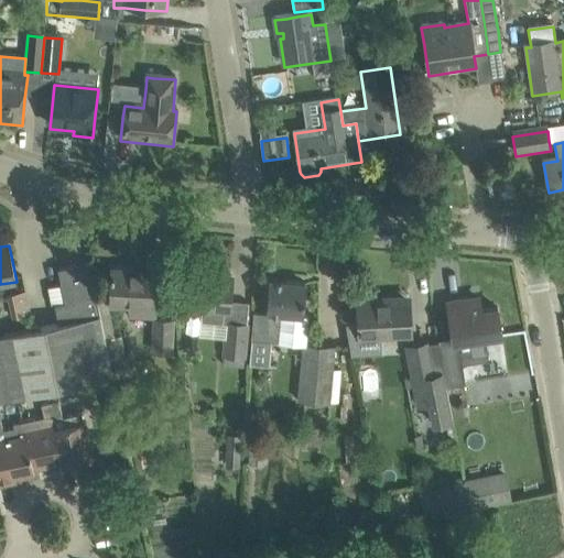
[(64,306),(55,308),(60,328),(100,319),(99,309),(95,291),(90,266),(57,273),(62,293),(64,306)]
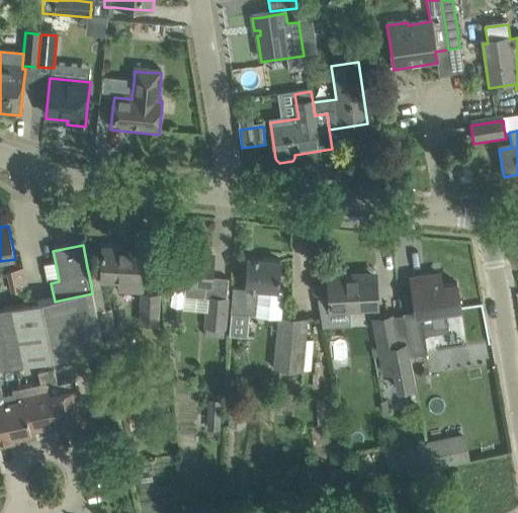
[(103,268),(87,267),(91,284),(98,284),(118,285),(117,294),(140,295),(143,295),(144,272),(144,252),(103,250),(103,255),(102,255),(102,259),(103,259),(103,268)]
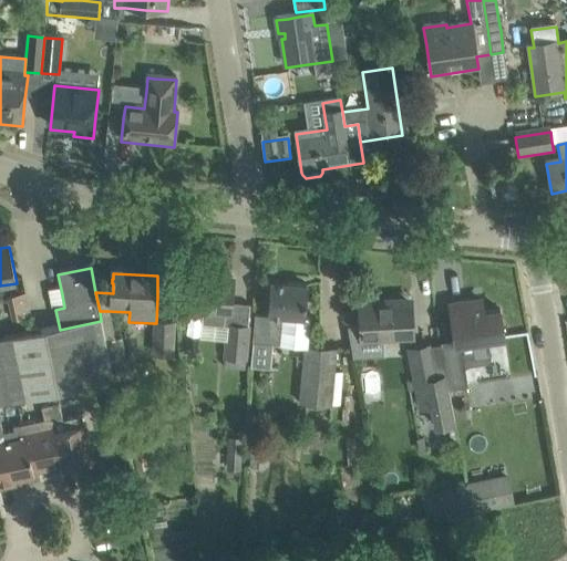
[(202,326),(226,329),(225,344),(224,362),(244,364),(247,323),(222,321),(223,313),(230,314),(230,307),(230,303),(233,281),(188,278),(186,300),(185,310),(204,312),(202,326)]
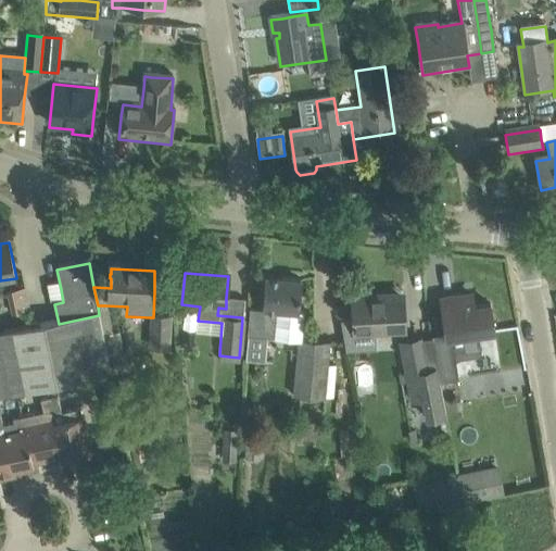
[(298,316),(299,304),(301,284),(266,280),(264,313),(250,312),(247,338),(299,343),(293,400),(332,403),(336,370),(327,368),(329,347),(302,343),(304,316),(298,316)]
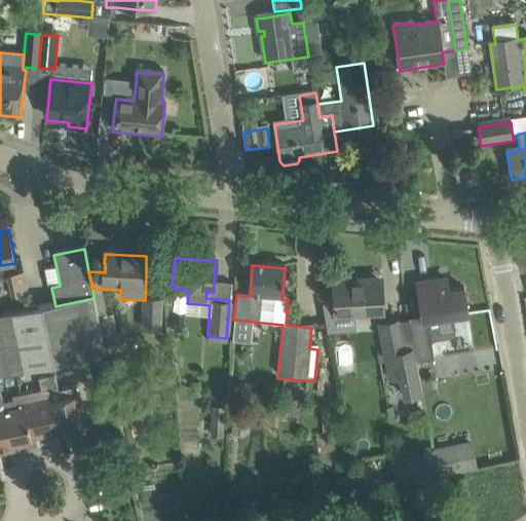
[(11,300),(28,295),(23,272),(5,276),(11,300)]
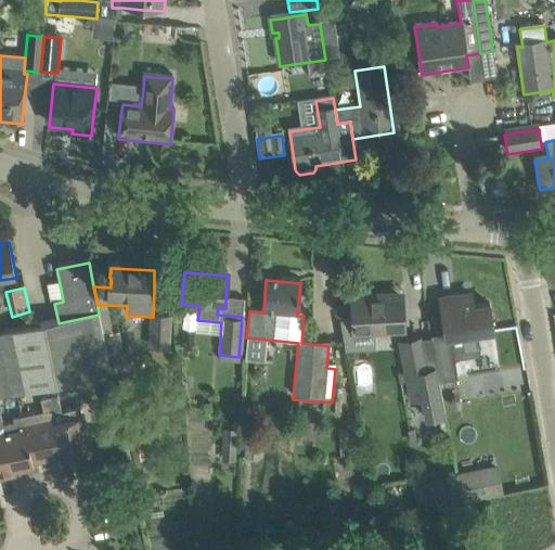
[(353,322),(352,322),(352,327),(353,327),(355,331),(355,335),(359,334),(403,332),(403,322),(402,301),(371,303),(371,298),(352,299),(353,322)]
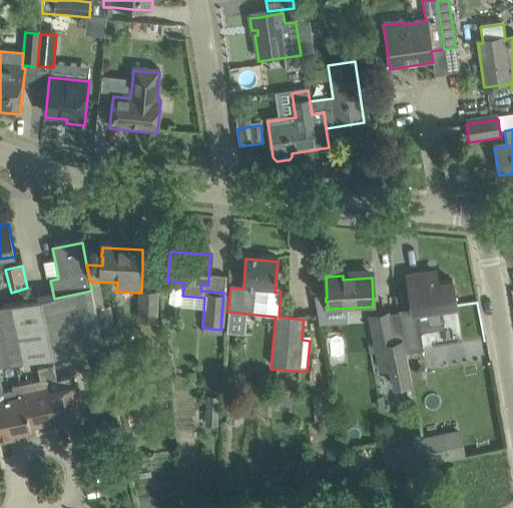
[(426,276),(407,279),(412,316),(398,318),(405,355),(424,351),(421,335),(445,331),(442,311),(456,309),(453,284),(438,286),(437,277),(426,279),(426,276)]
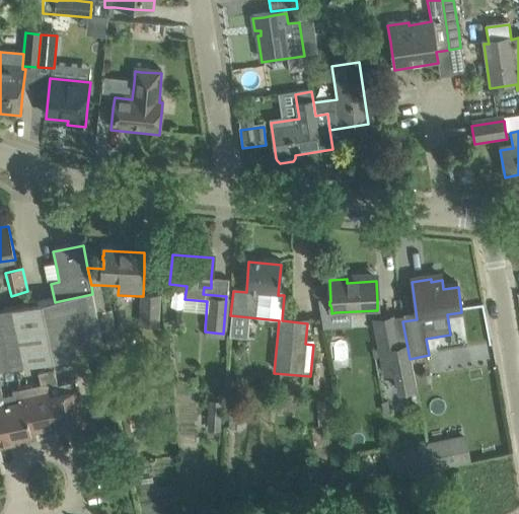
[(0,373),(104,352),(105,352),(97,316),(93,296),(92,294),(55,302),(11,312),(0,313),(0,373)]
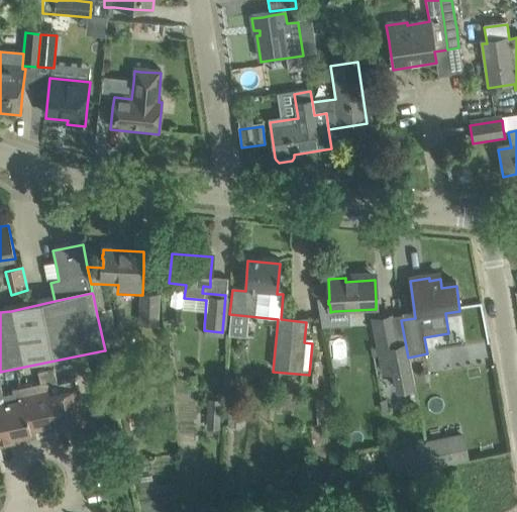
[(139,296),(138,328),(157,328),(159,297),(142,296),(139,296)]
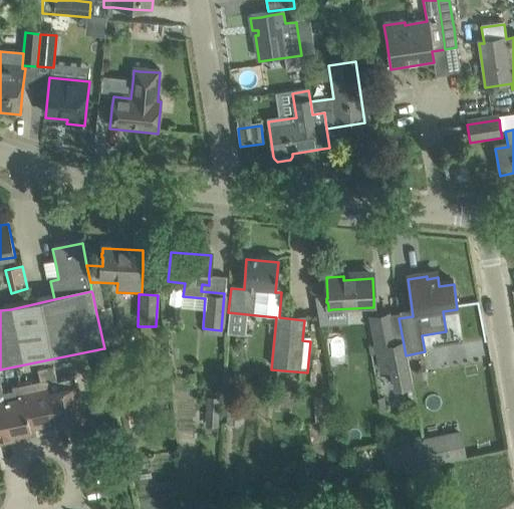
[(104,312),(96,313),(104,348),(118,345),(114,328),(111,310),(104,312)]
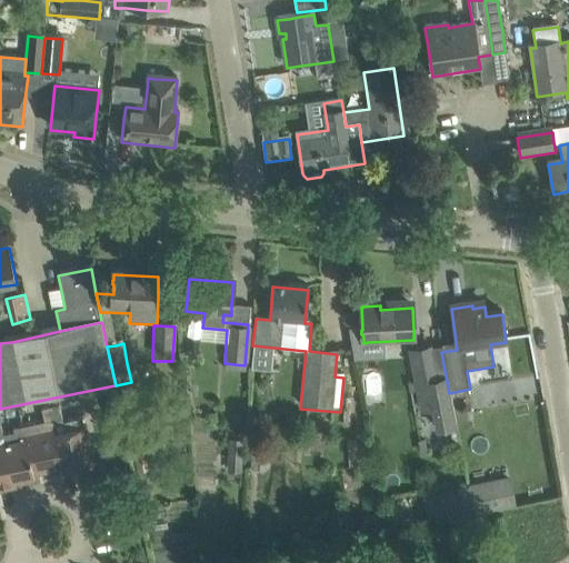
[(456,429),(449,393),(441,352),(435,353),(435,350),(409,354),(420,411),(420,414),(433,411),(438,432),(456,429)]
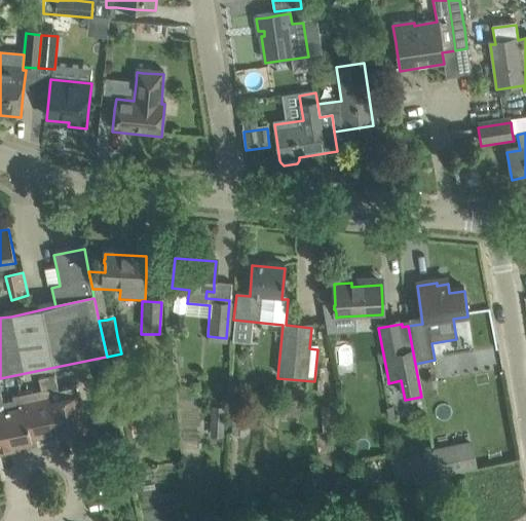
[(55,377),(47,379),(59,437),(60,440),(87,434),(80,398),(78,398),(77,389),(59,394),(55,377)]
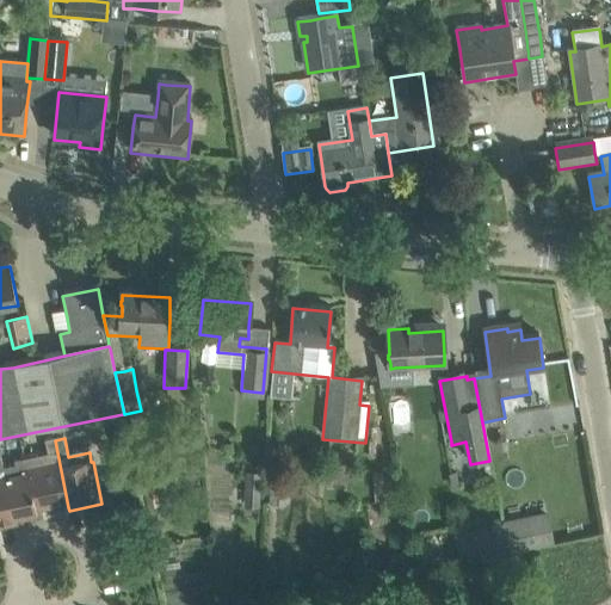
[(48,457),(25,462),(37,513),(67,507),(68,507),(55,440),(45,443),(48,457)]
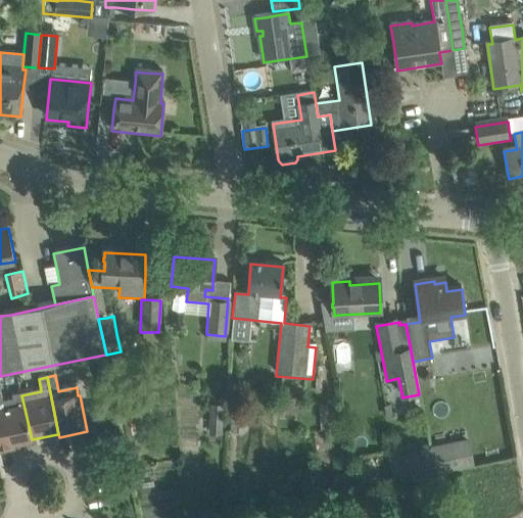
[(0,392),(0,431),(4,450),(32,443),(32,439),(21,395),(11,397),(12,402),(2,404),(0,392)]
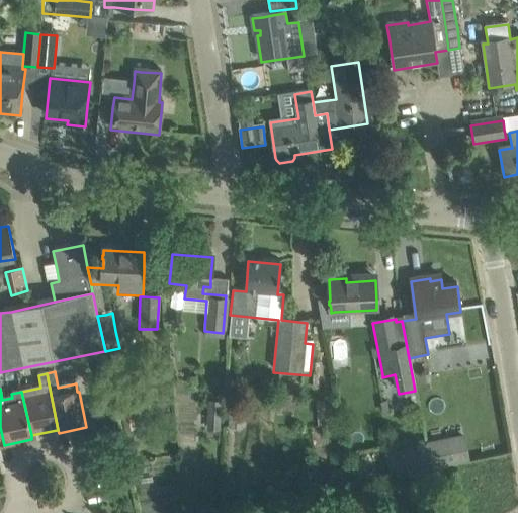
[(207,431),(220,432),(221,403),(208,403),(207,431)]
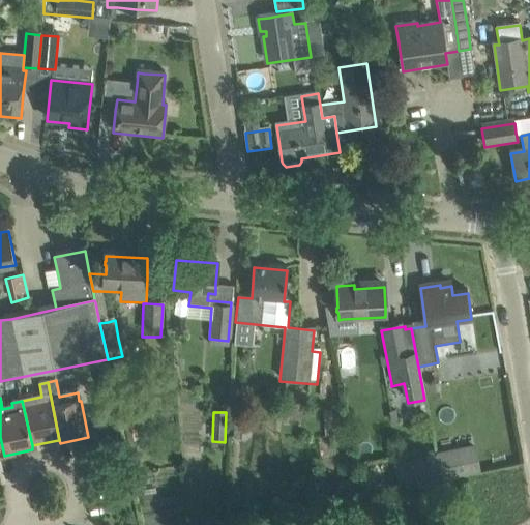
[(424,462),(413,465),(417,487),(432,484),(440,483),(438,470),(438,469),(436,460),(424,462)]
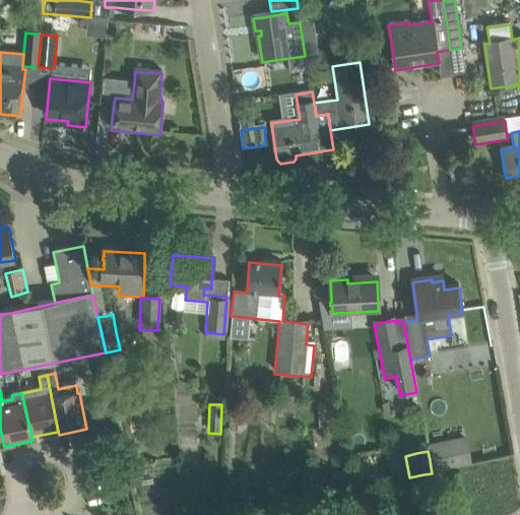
[(343,473),(334,475),(337,488),(346,486),(343,473)]
